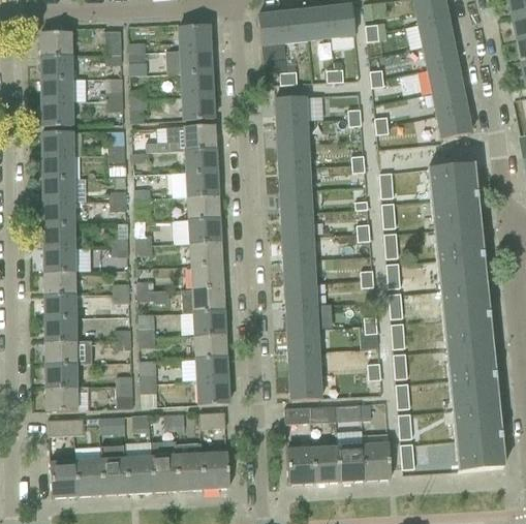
[(413,0),(419,24),(447,18),(444,0),(413,0)]
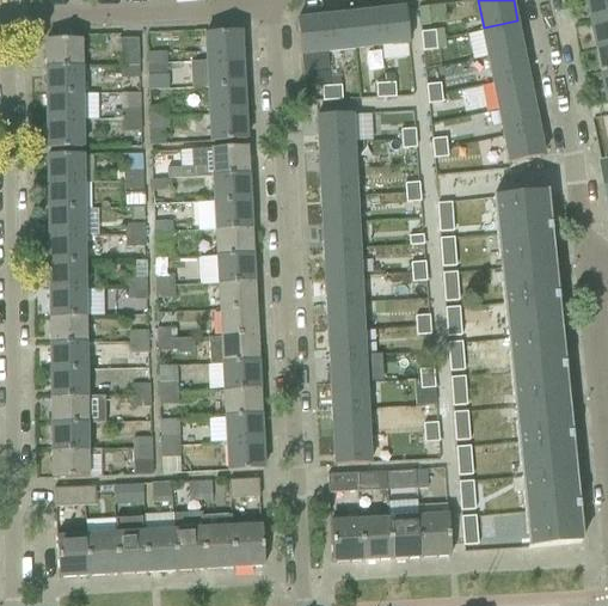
[(591,0),(596,19),(607,17),(607,0),(591,0)]
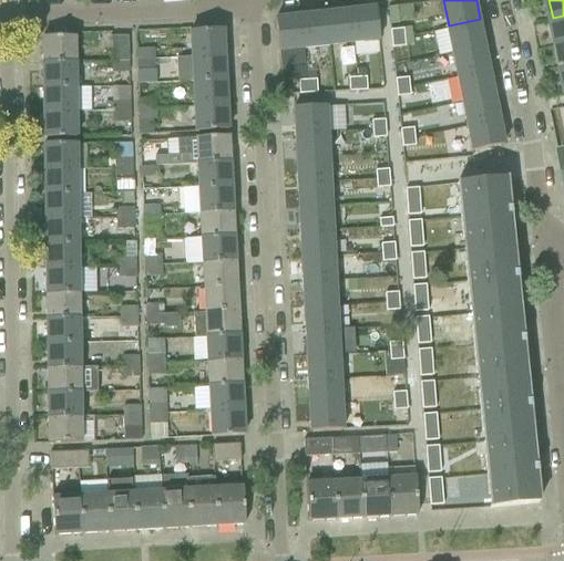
[(377,4),(351,7),(356,39),(380,35),(377,4)]
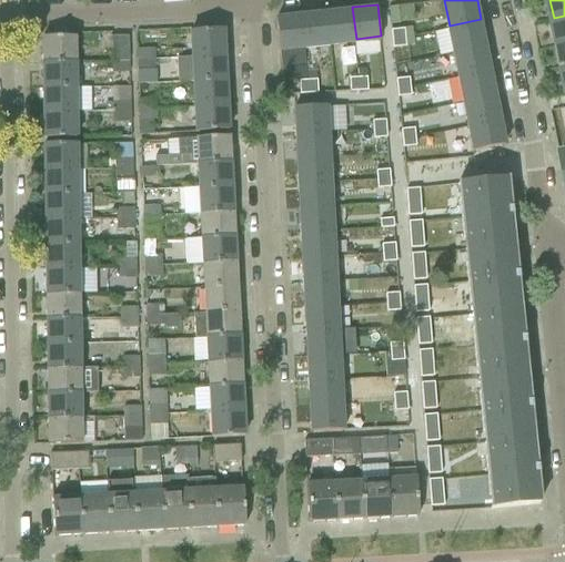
[(352,7),(328,10),(331,42),(356,39),(352,7)]
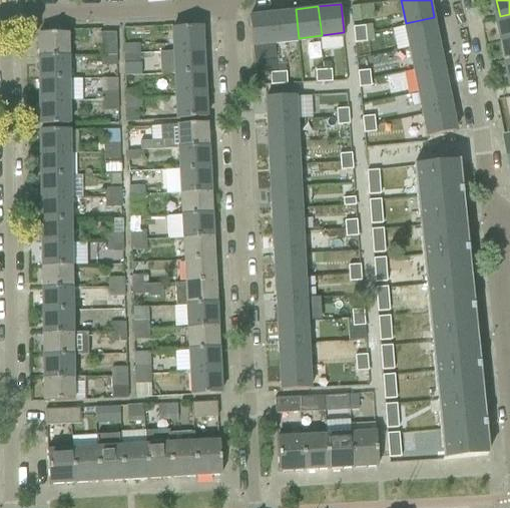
[(296,9),(274,11),(277,40),(299,38),(296,9)]
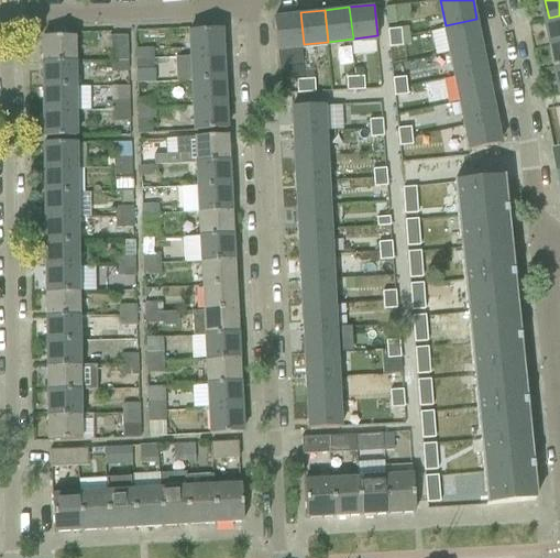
[(304,44),(300,12),(275,15),(278,47),(304,44)]
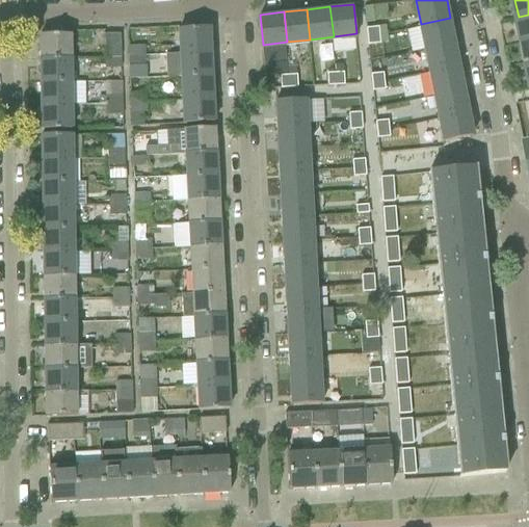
[(528,15),(519,17),(523,40),(528,38),(528,15)]
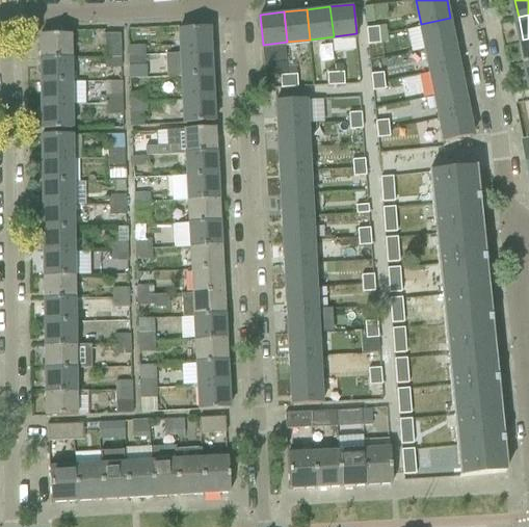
[(421,24),(425,47),(455,41),(450,18),(421,24)]
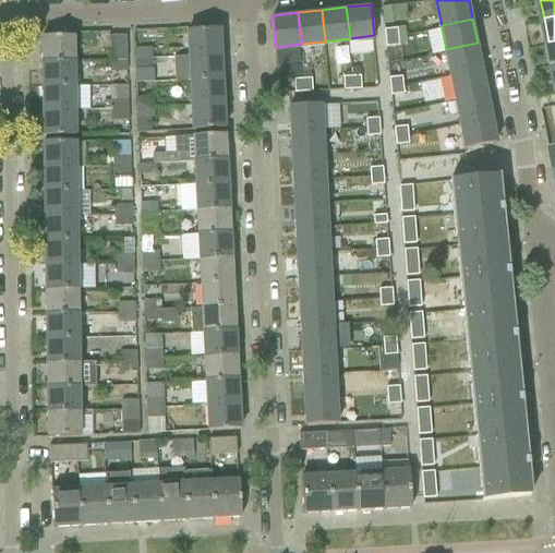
[(399,24),(386,26),(387,35),(400,33),(399,24)]
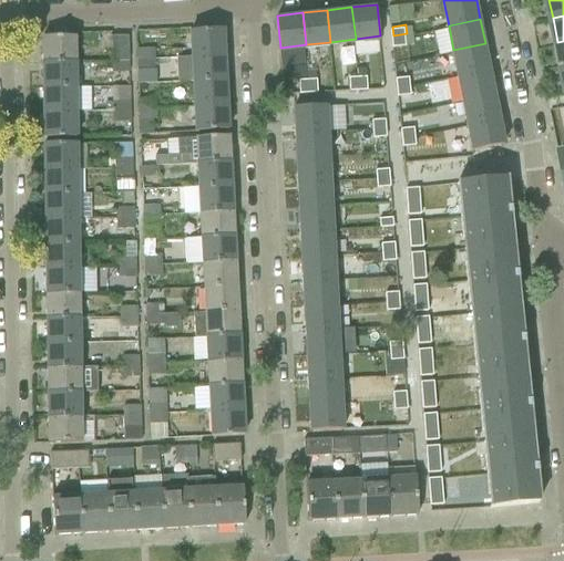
[(192,27),(193,52),(225,51),(224,26),(192,27)]
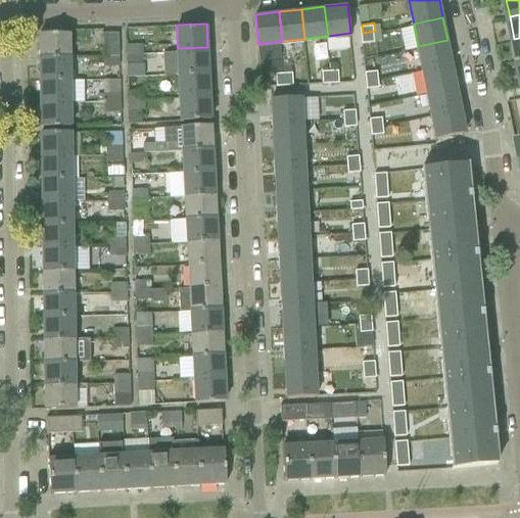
[(104,30),(105,53),(121,53),(120,30),(104,30)]
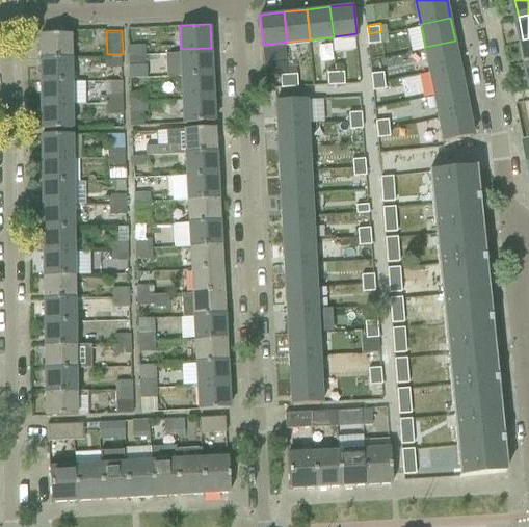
[(41,31),(42,55),(72,55),(72,31),(41,31)]
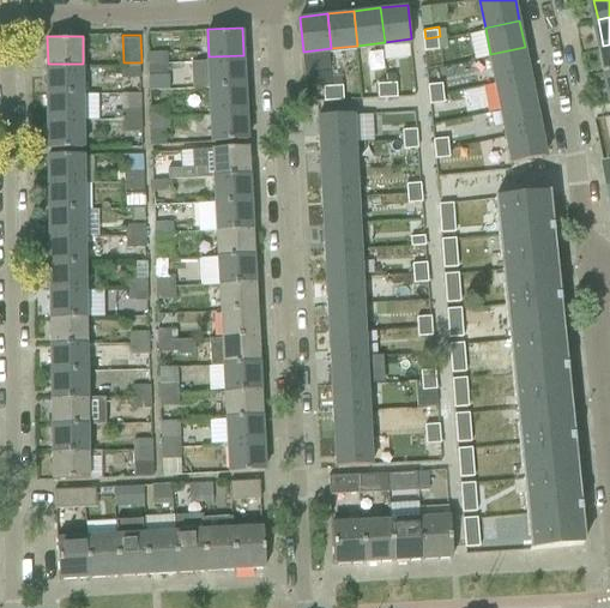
[(440,36),(426,38),(426,47),(440,46),(440,36)]
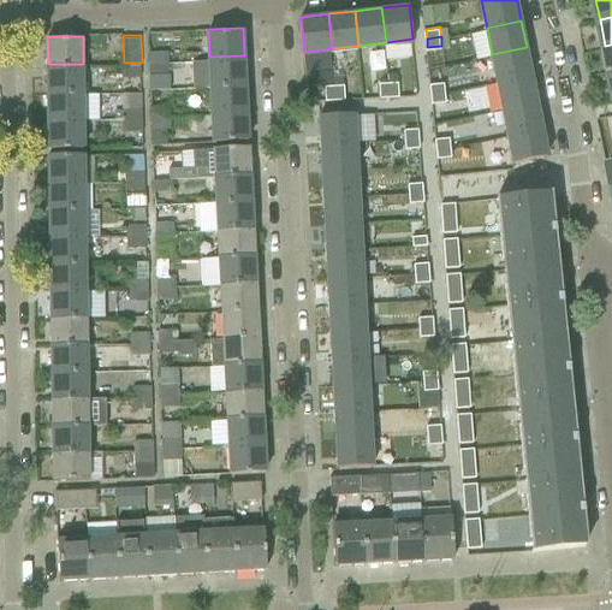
[(492,54),(498,81),(532,73),(527,47),(492,54)]
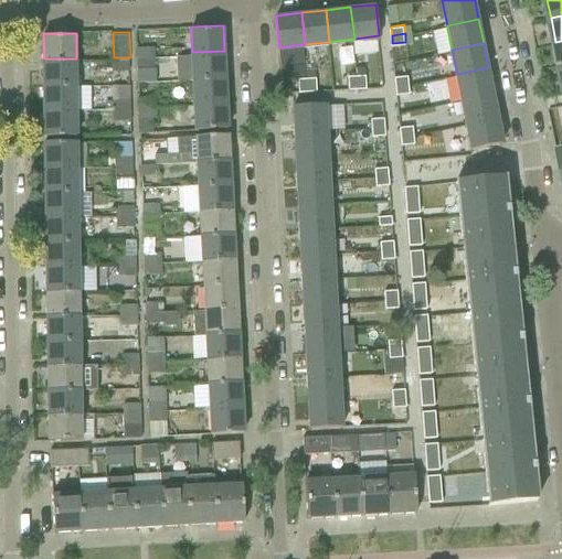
[(138,44),(139,55),(156,54),(156,44),(138,44)]
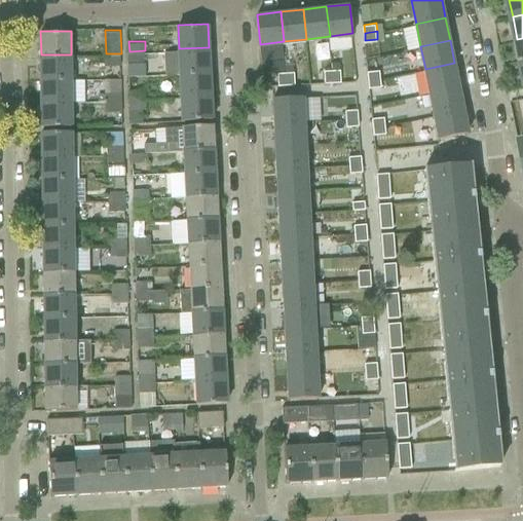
[(167,73),(180,72),(211,70),(209,47),(179,48),(165,49),(167,73)]
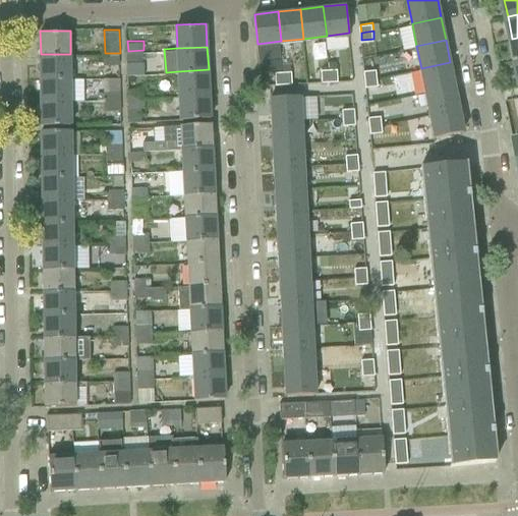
[(144,50),(128,51),(128,60),(145,60),(144,50)]
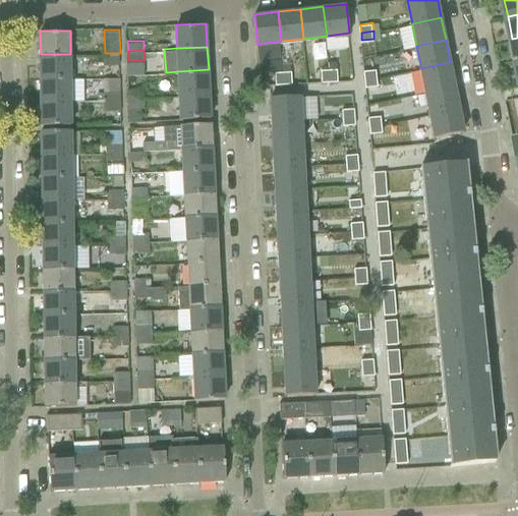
[(120,53),(105,53),(105,63),(120,63),(120,53)]
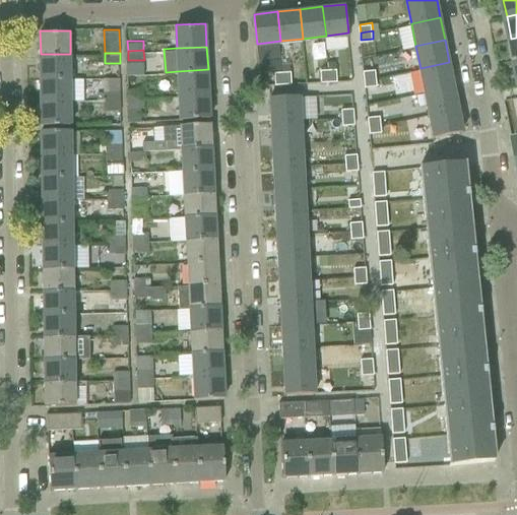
[(41,54),(41,77),(70,76),(70,54),(41,54)]
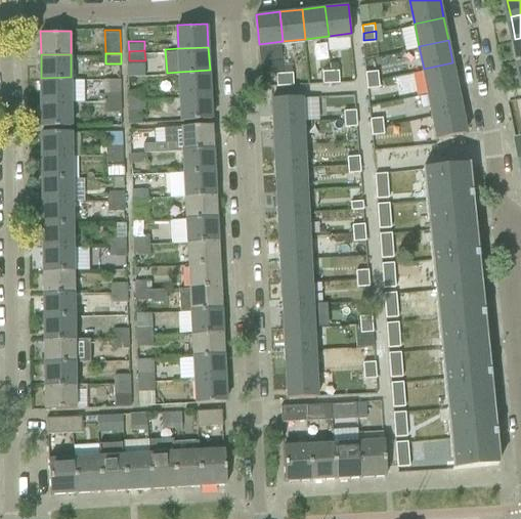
[(424,69),(428,91),(458,85),(452,62),(424,69)]
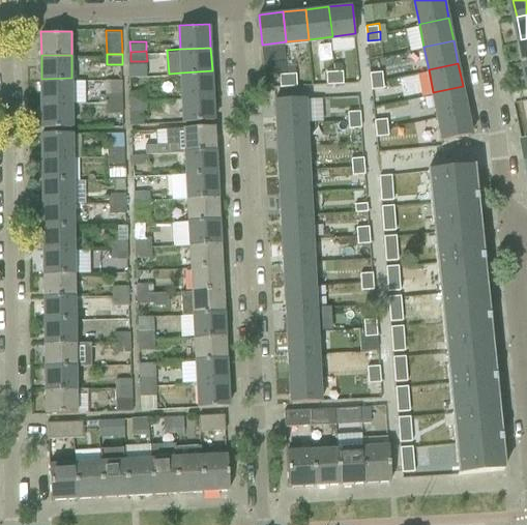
[(335,68),(327,69),(328,82),(337,81),(335,68)]
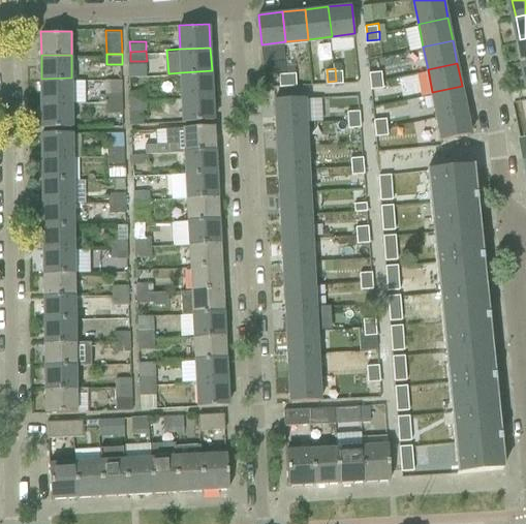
[(343,68),(335,68),(336,81),(344,81),(343,68)]
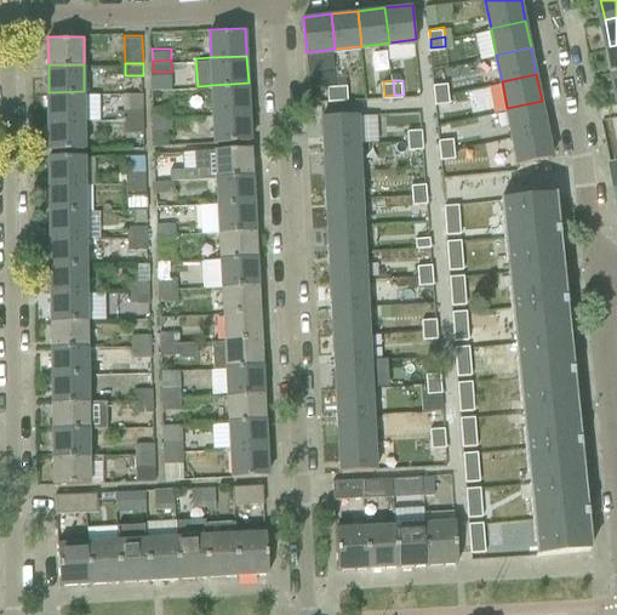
[(449,81),(434,83),(435,92),(450,91),(449,81)]
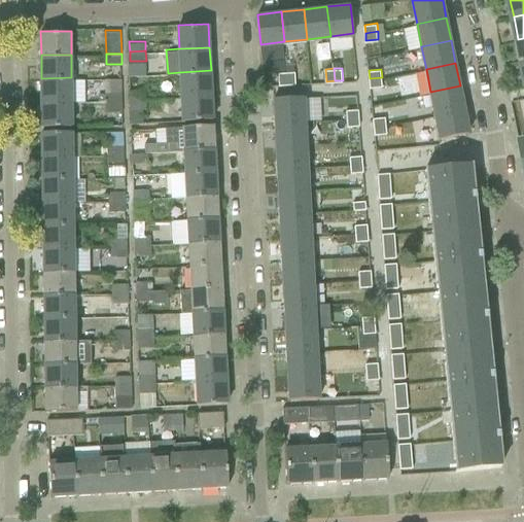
[(180,72),(181,96),(212,94),(211,70),(180,72)]
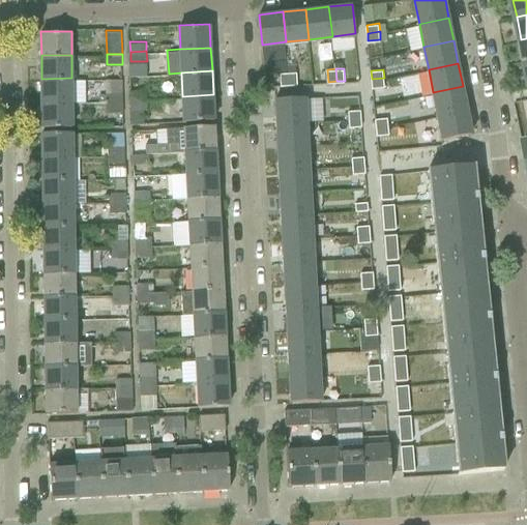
[(289,71),(281,71),(282,84),(290,84),(289,71)]
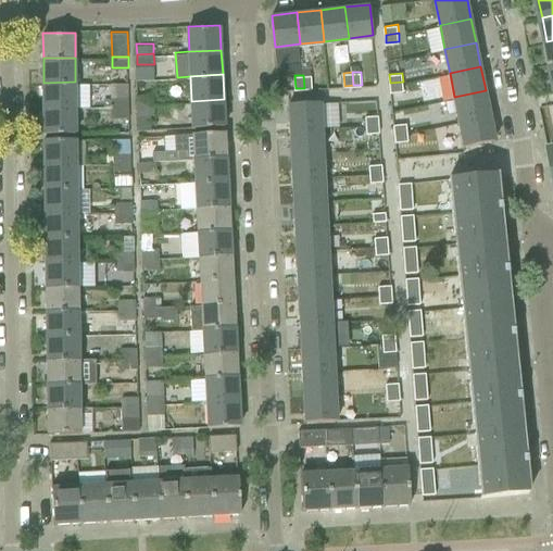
[(312,75),(303,75),(304,88),(313,88),(312,75)]
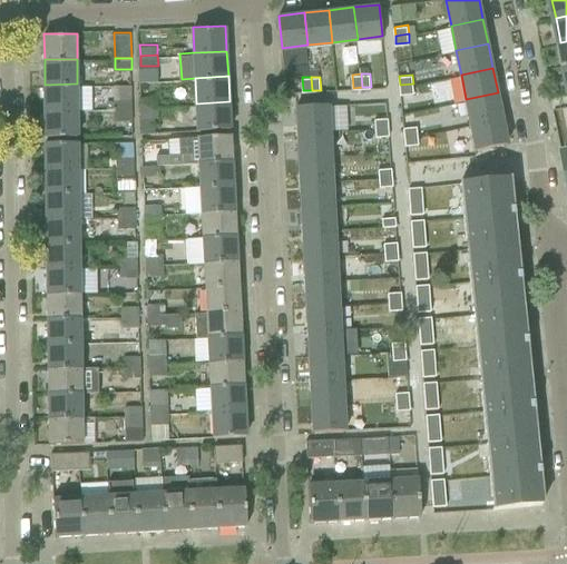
[(45,85),(45,109),(78,109),(77,83),(45,85)]
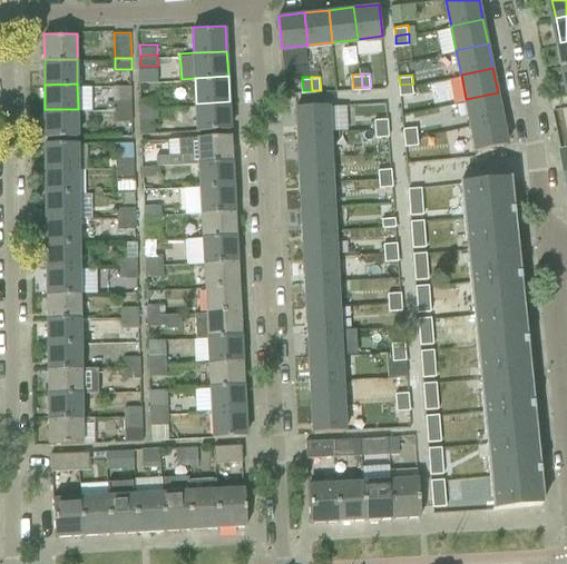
[(413,83),(400,85),(401,94),(414,92),(413,83)]
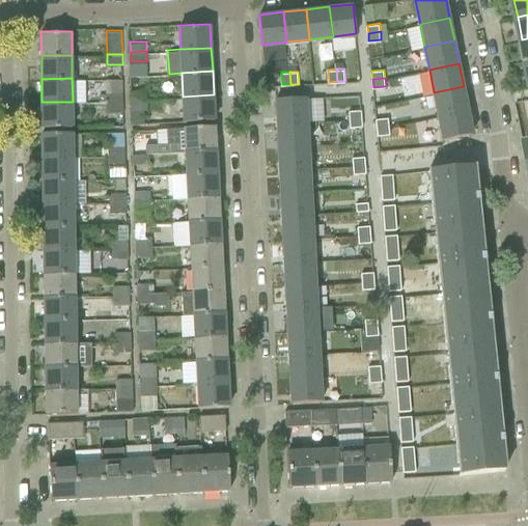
[(434,92),(439,115),(468,109),(464,86),(434,92)]
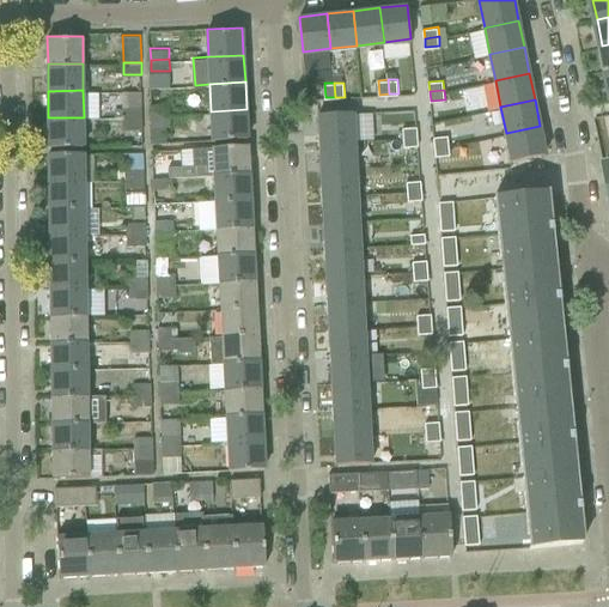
[(153,103),(153,114),(172,113),(171,102),(153,103)]
